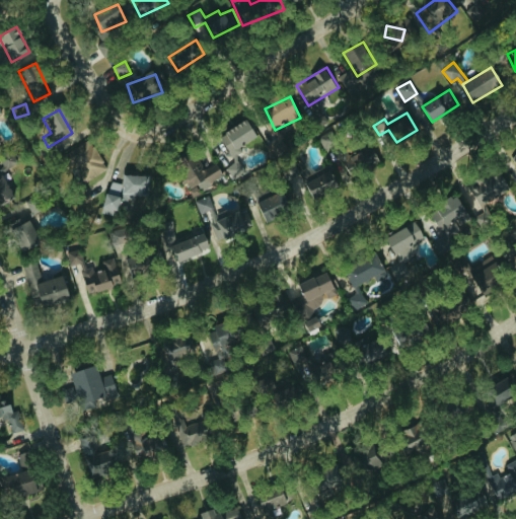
[(259,137),(245,120),(219,139),(225,146),(216,152),(235,179),(246,171),(237,158),(243,153),(241,149),(259,137)]
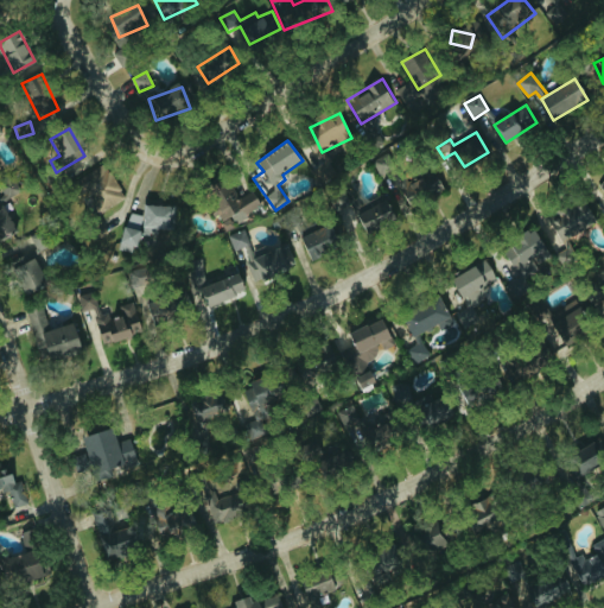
[(126,197),(103,165),(76,184),(100,216),(126,197)]
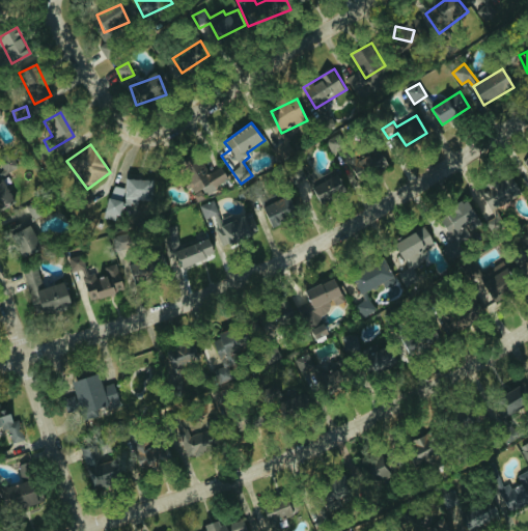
[(357,183),(389,166),(381,150),(350,166),(357,183)]
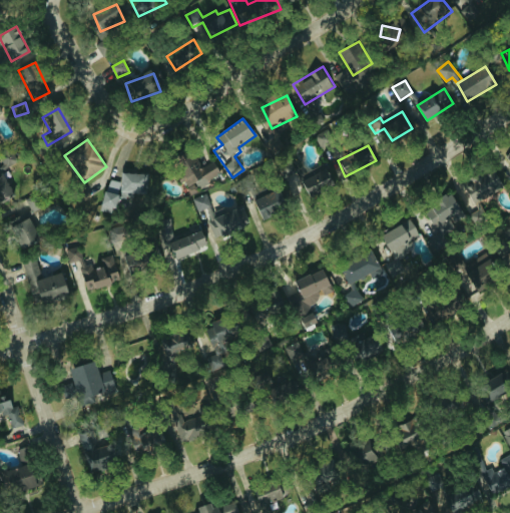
[(214,160),(204,166),(196,153),(175,166),(191,193),(222,174),(214,160)]
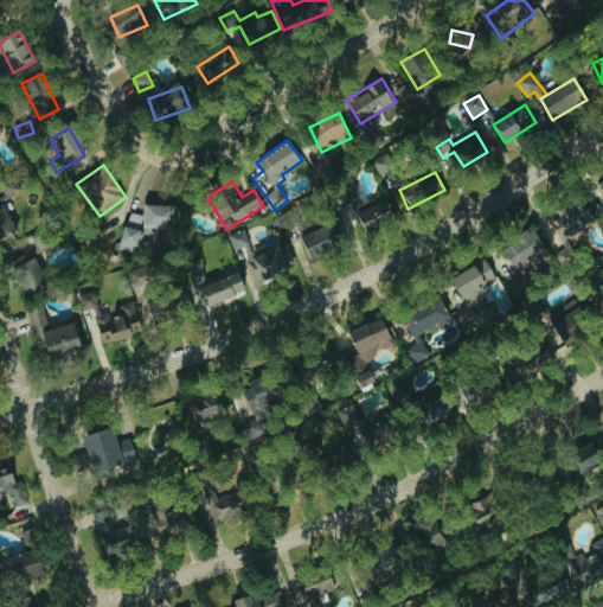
[(602,183),(591,187),(602,209),(602,183)]
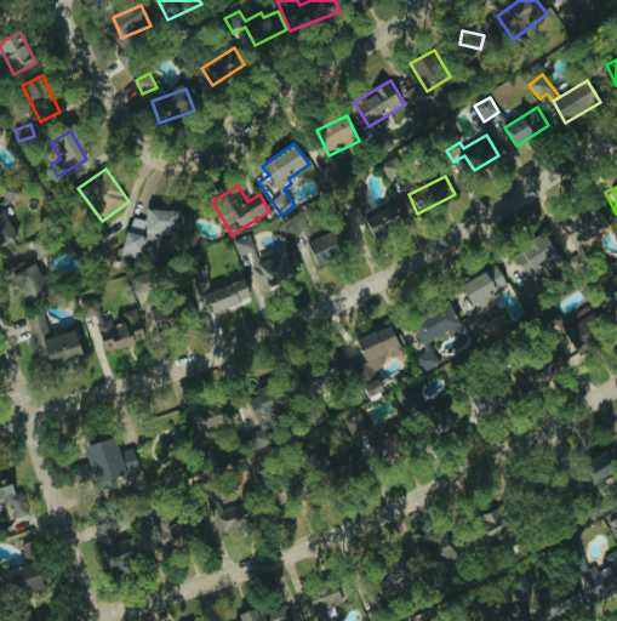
[(344,216),(360,209),(353,193),(337,201),(344,216)]
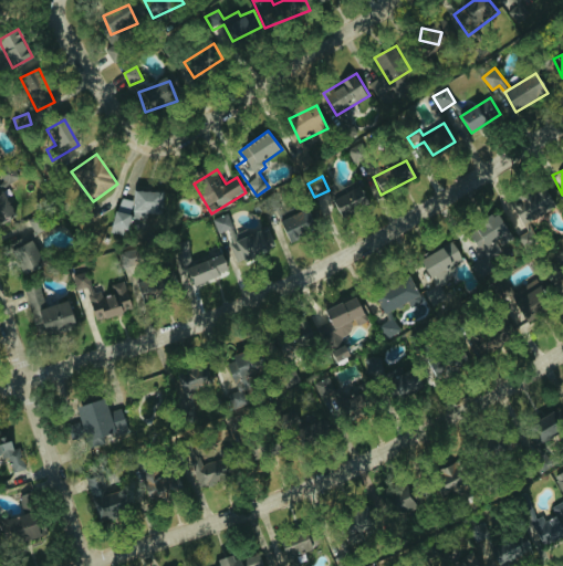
[(556,206),(543,184),(506,209),(519,230),(556,206)]
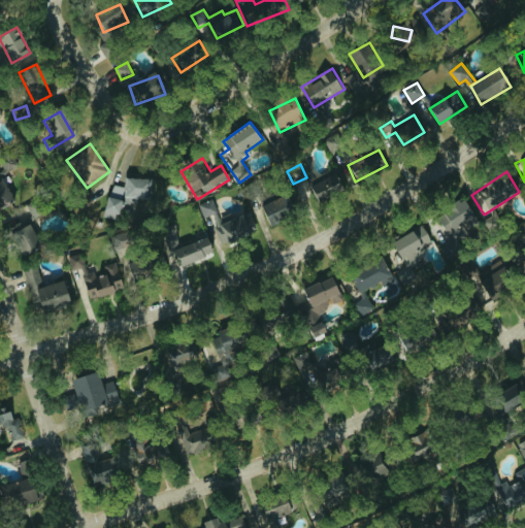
[(343,192),(337,174),(307,187),(315,203),(343,192)]
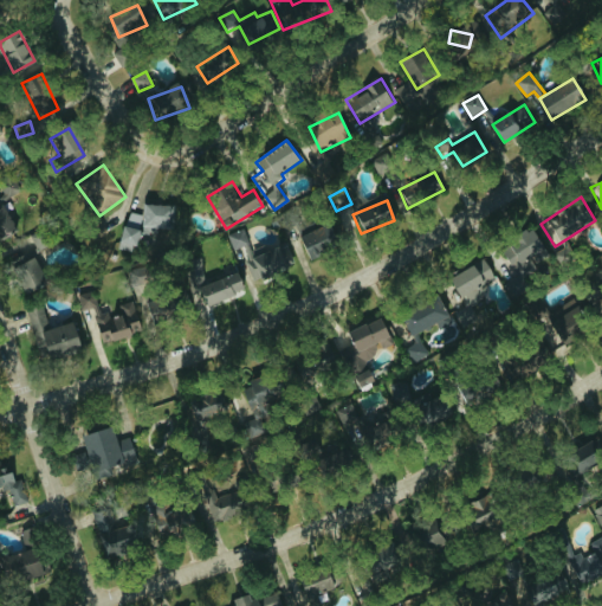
[(0,208),(0,234),(2,238),(23,226),(8,204),(0,208)]
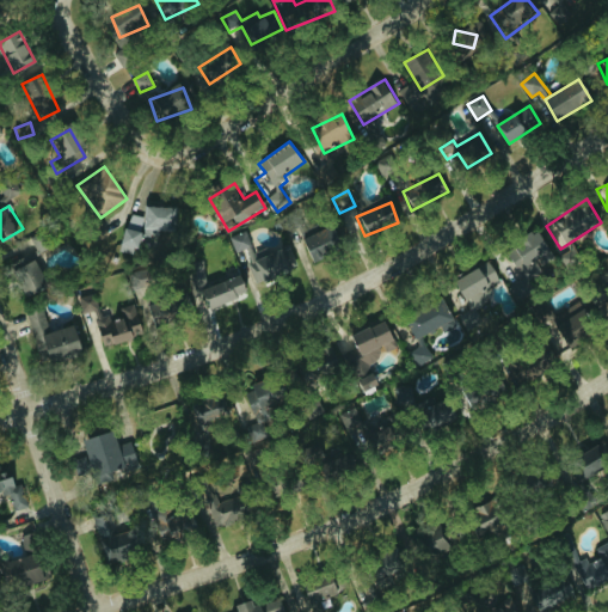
[(176,209),(146,207),(146,216),(127,215),(124,252),(136,254),(137,237),(160,239),(160,231),(174,231),(176,209)]
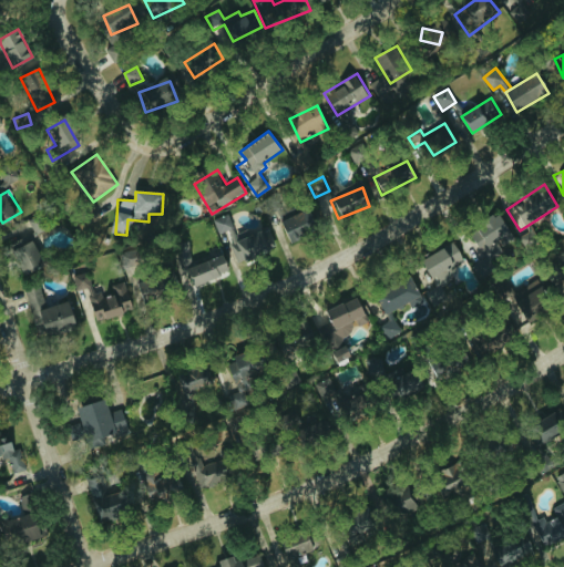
[(317,234),(311,212),(283,218),(288,240),(317,234)]
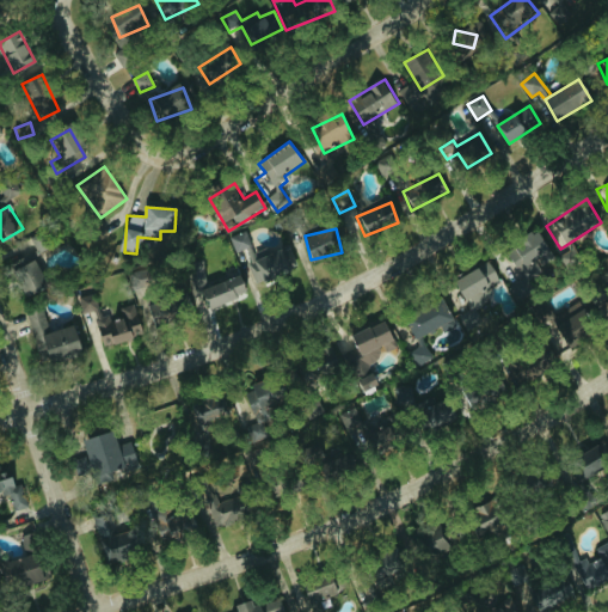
[(517,301),(536,291),(530,281),(544,273),(541,268),(556,259),(539,231),(507,250),(523,279),(509,287),(517,301)]
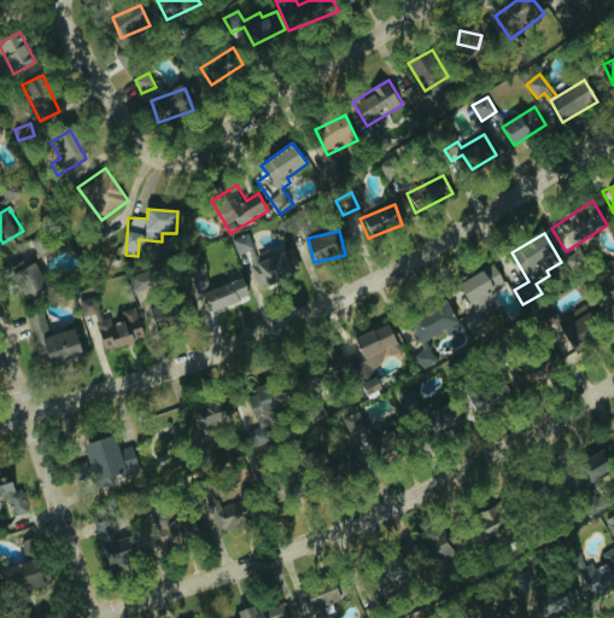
[(233,239),(238,255),(255,251),(250,234),(233,239)]
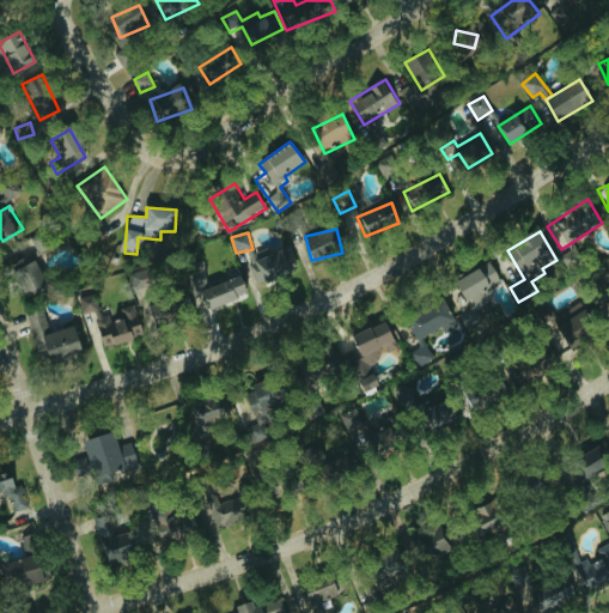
[(269,253),(269,249),(253,253),(260,281),(299,272),(293,248),(269,253)]
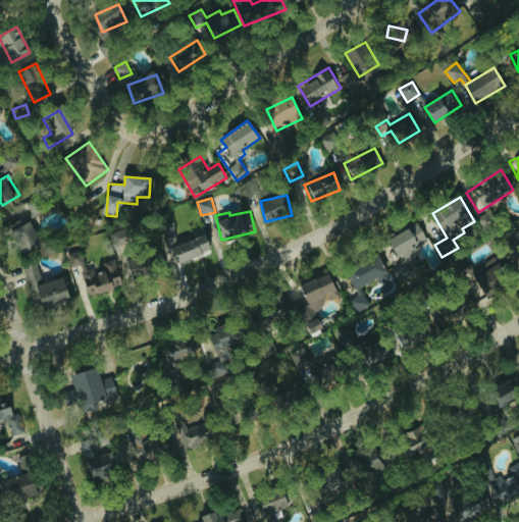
[(10,231),(22,254),(42,245),(29,221),(10,231)]
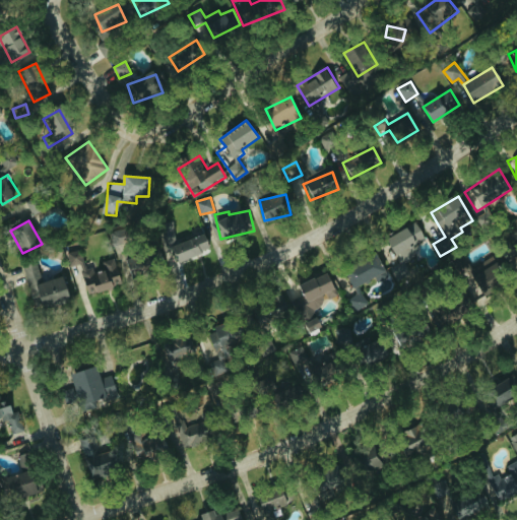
[(211,251),(205,235),(180,244),(172,220),(156,225),(172,266),(211,251)]
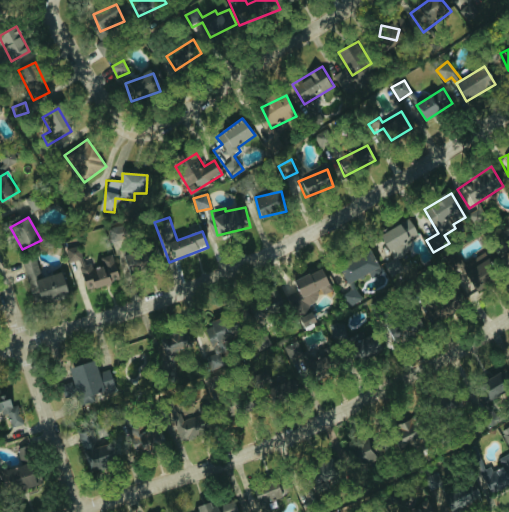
[(418,236),(409,219),(380,235),(394,260),(385,265),(392,278),(405,270),(399,259),(412,252),(407,242),(418,236)]
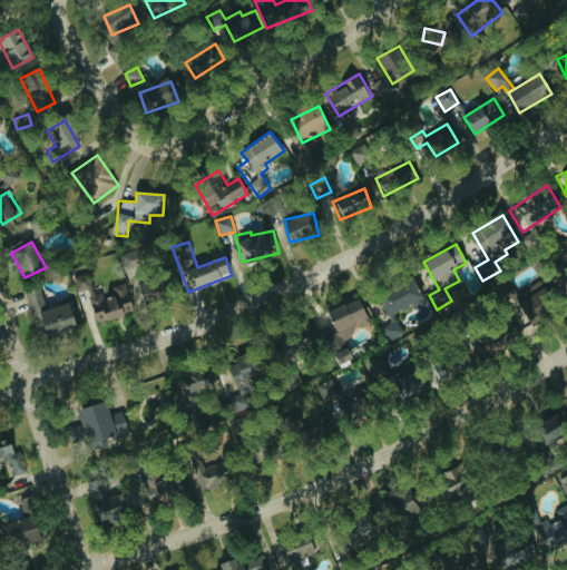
[(125,269),(144,264),(139,249),(120,255),(125,269)]
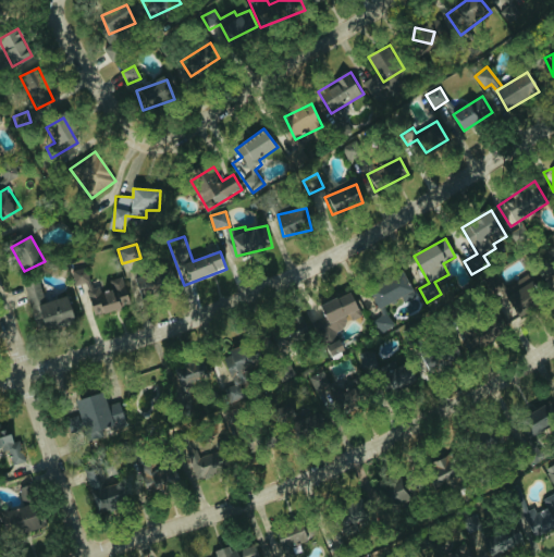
[(87,318),(132,307),(124,276),(111,280),(114,289),(97,294),(89,263),(73,268),(87,318)]
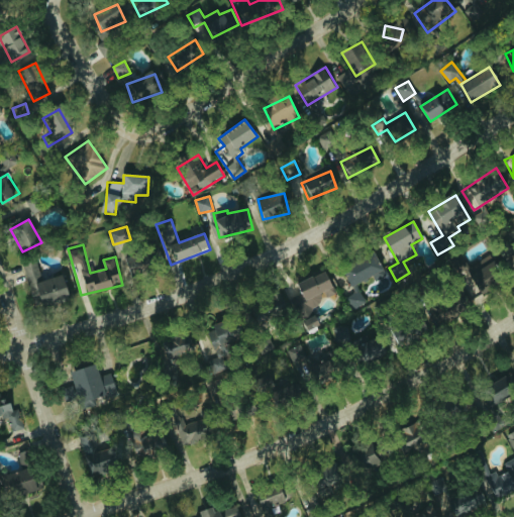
[(125,259),(129,275),(165,266),(161,249),(125,259)]
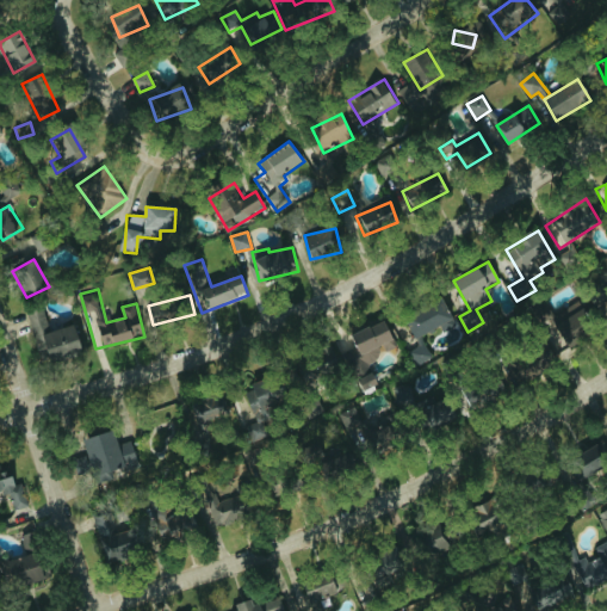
[(441,326),(445,332),(457,326),(443,300),(406,320),(416,340),(441,326)]
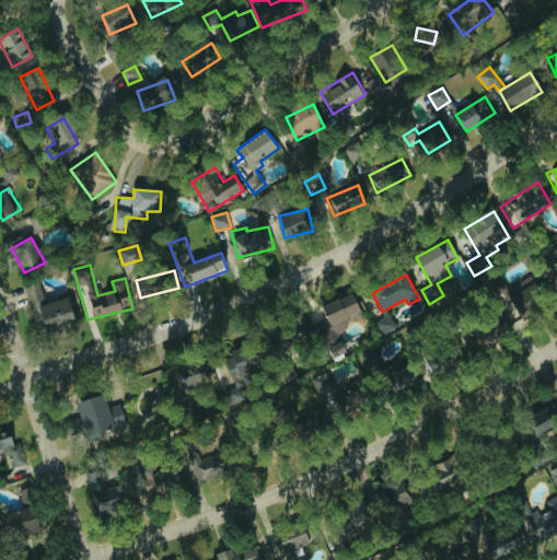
[(510,287),(518,316),(543,310),(535,280),(510,287)]
